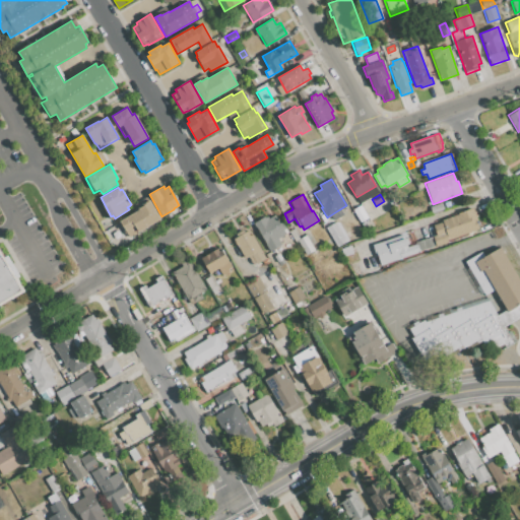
[(86,202),(95,196),(111,221),(101,228),(86,202)]
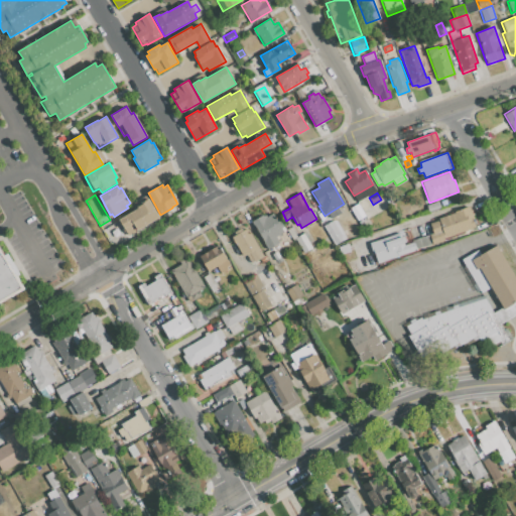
[(122,224),(119,219),(137,209),(137,208),(144,203),(143,202),(149,199),(160,217),(127,237),(120,225),(122,224)]
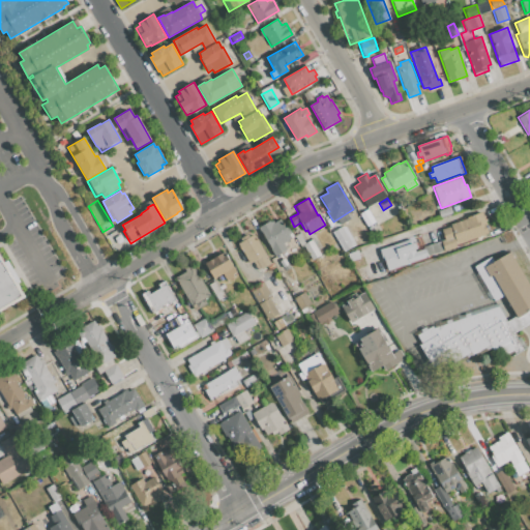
[(437,211),(450,207),(452,213),(440,218),(437,211)]
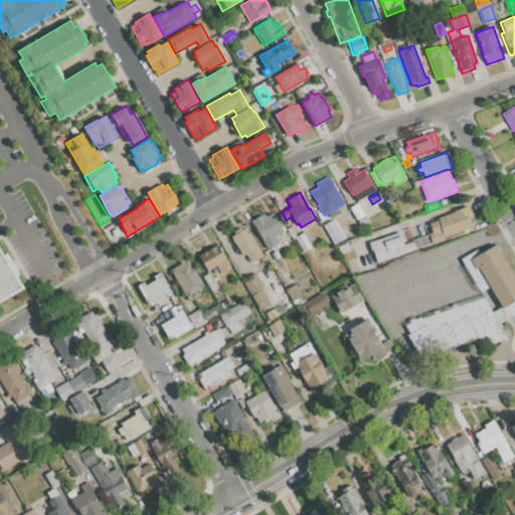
[(349,208),(357,203),(366,219),(358,223),(349,208)]
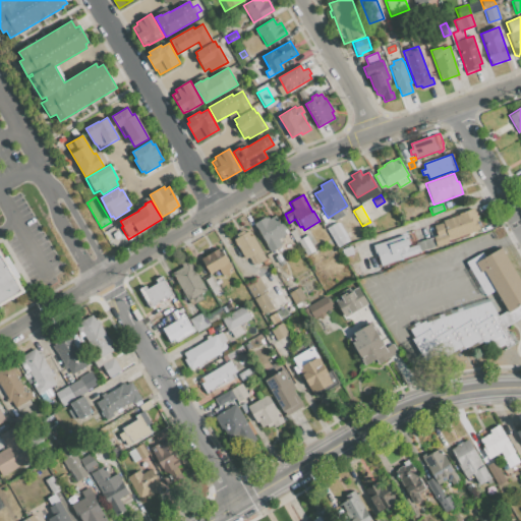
[(443,222),(459,216),(458,214),(473,208),(478,221),(476,221),(479,229),(451,239),(452,241),(437,246),(432,236),(437,235),(433,226),(443,222)]
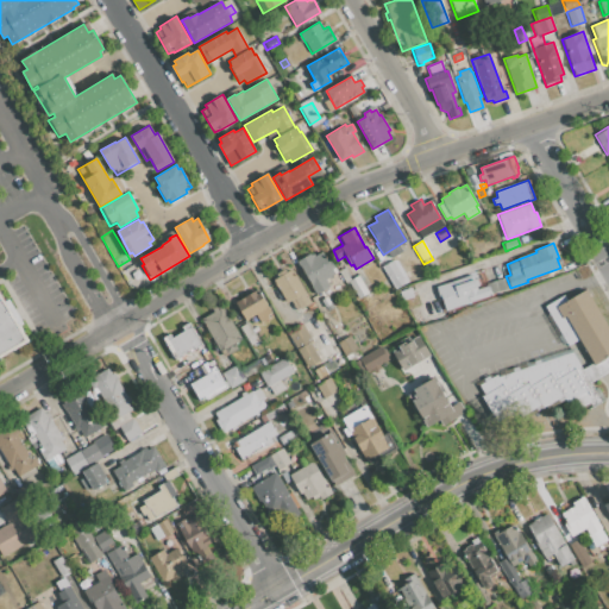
[(321,252),(334,274),(325,280),(328,287),(315,294),(297,262),(311,253),(311,255),(313,253),(314,256),(321,252)]
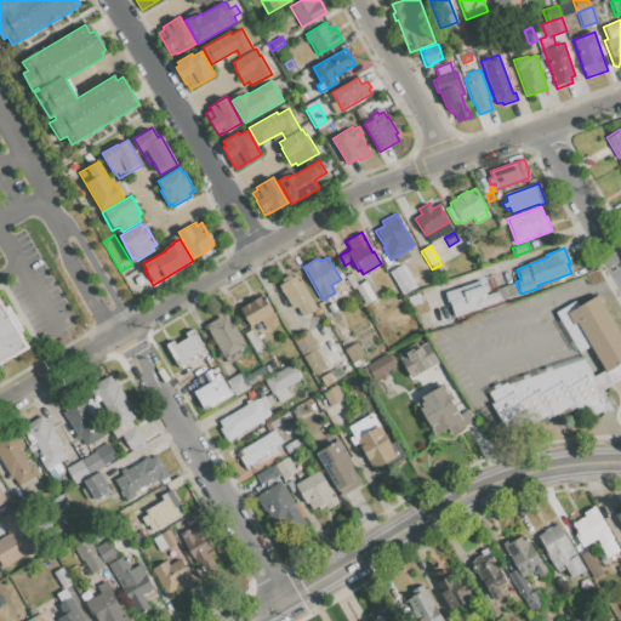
[(505,268),(501,261),(508,258),(511,266),(505,268)]
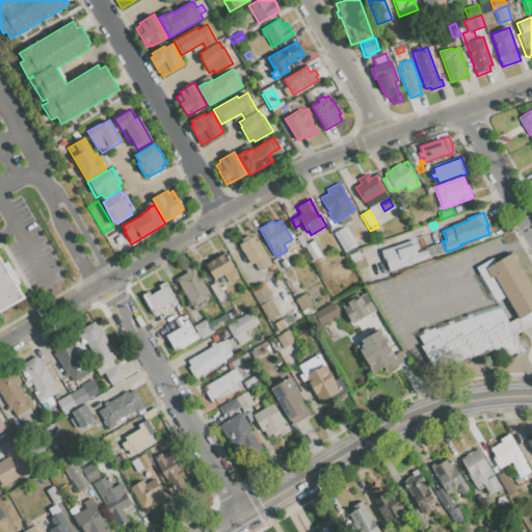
[(333,233),(343,228),(354,247),(345,254),(333,233)]
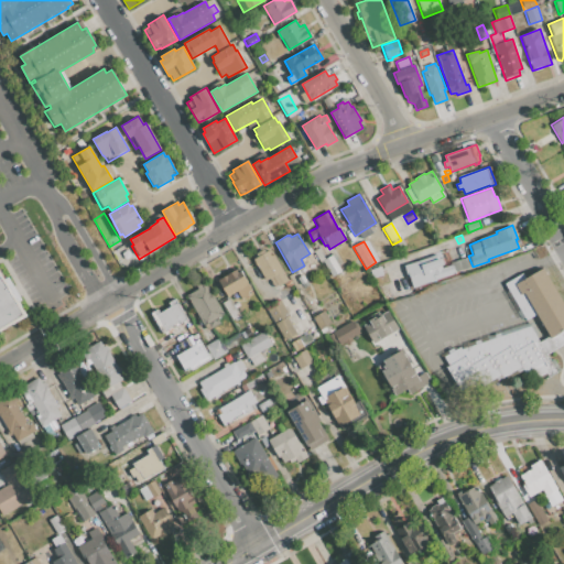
[(313,251),(318,248),(325,259),(323,260),(320,261),(313,251)]
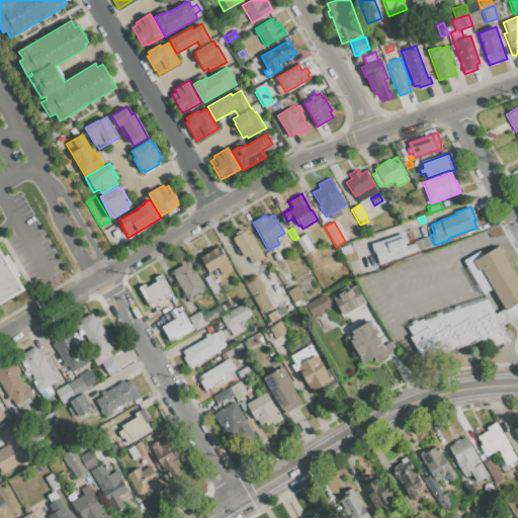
[(111,232),(117,229),(121,235),(115,239),(111,232)]
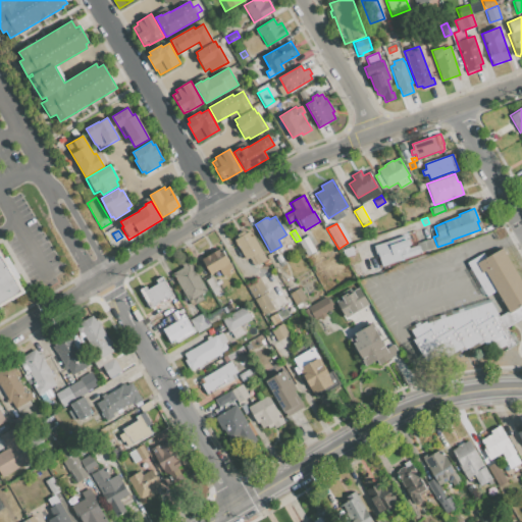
[(233,240),(238,237),(237,235),(244,230),(246,232),(250,230),(266,260),(255,267),(251,259),(246,262),(233,240)]
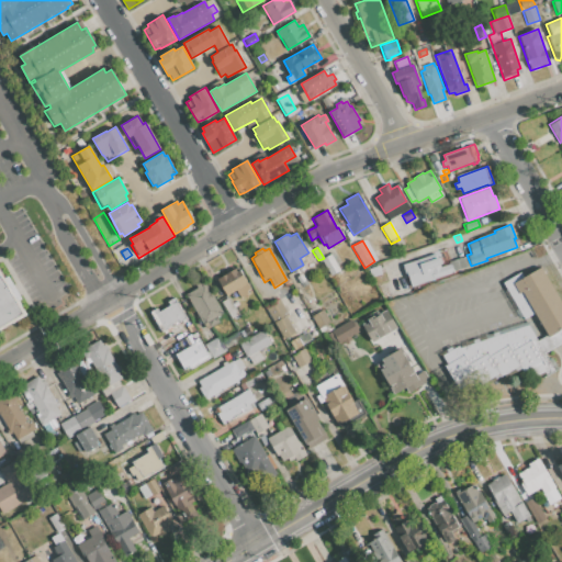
[(446,253),(452,250),(454,257),(448,259),(446,253)]
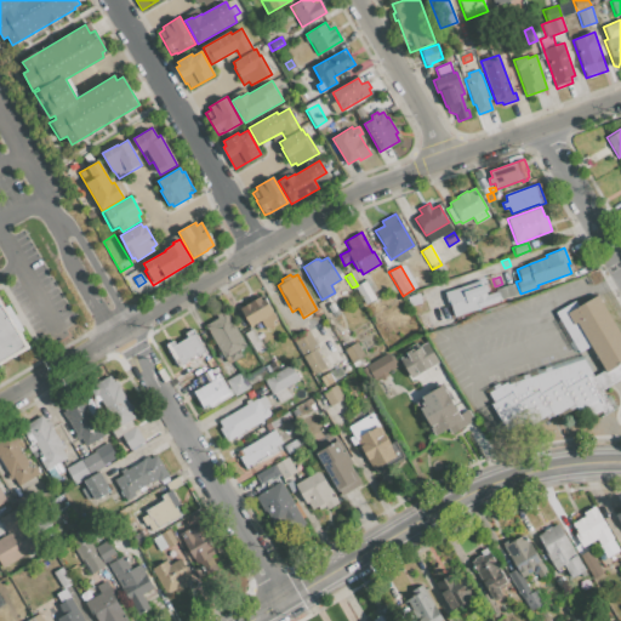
[(366,305),(355,286),(358,285),(365,280),(376,298),(366,305)]
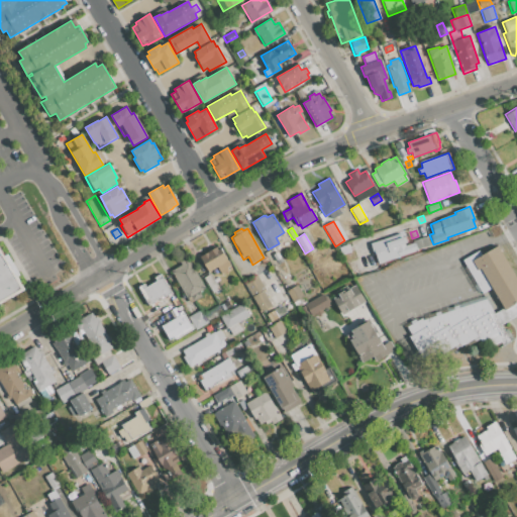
[(414,240),(429,235),(432,243),(417,249),(414,240)]
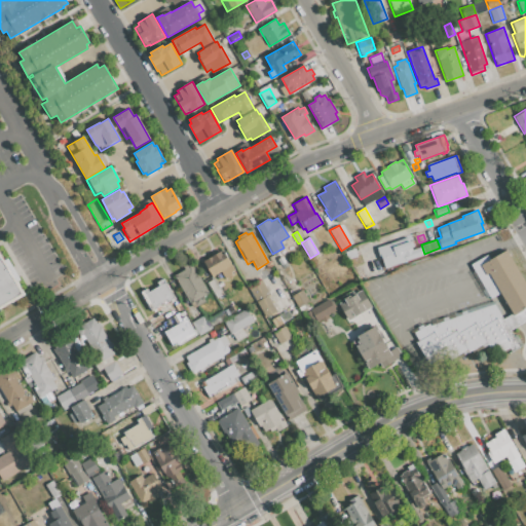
[(384,268),(381,259),(380,260),(376,248),(389,242),(390,247),(412,240),(415,249),(421,247),(424,255),(384,268)]
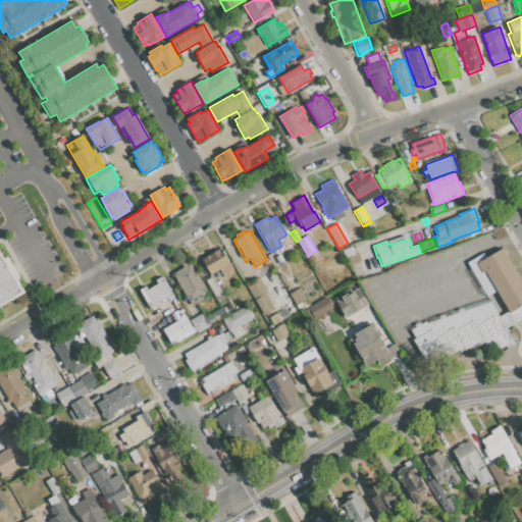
[(232,268),(228,271),(229,272),(223,276),(219,269),(211,274),(202,259),(220,248),(232,268)]
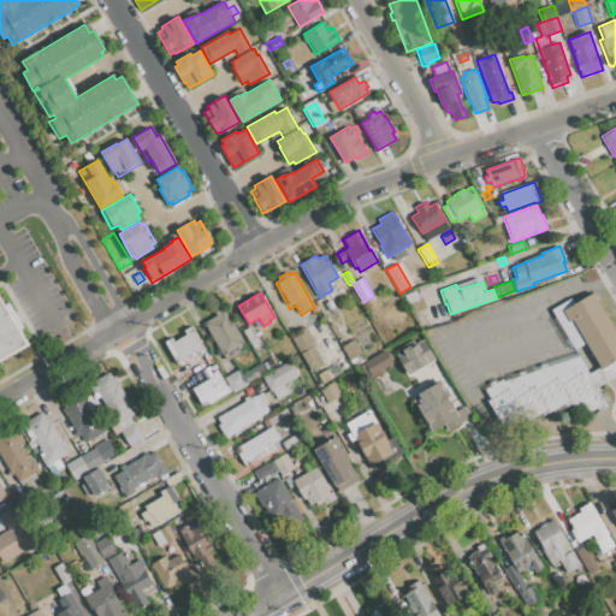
[(585,344),(573,351),(550,309),(570,298),(574,303),(592,292),(615,330),(615,359),(600,369),(599,367),(585,344)]
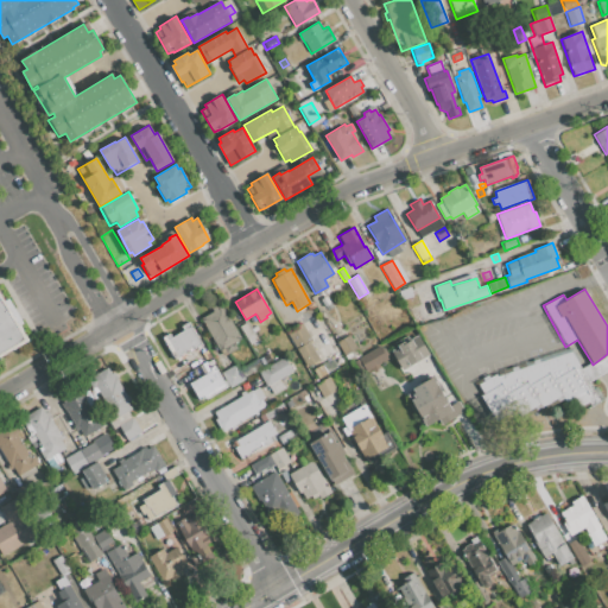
[(325,296),(333,308),(327,311),(321,299),(325,296)]
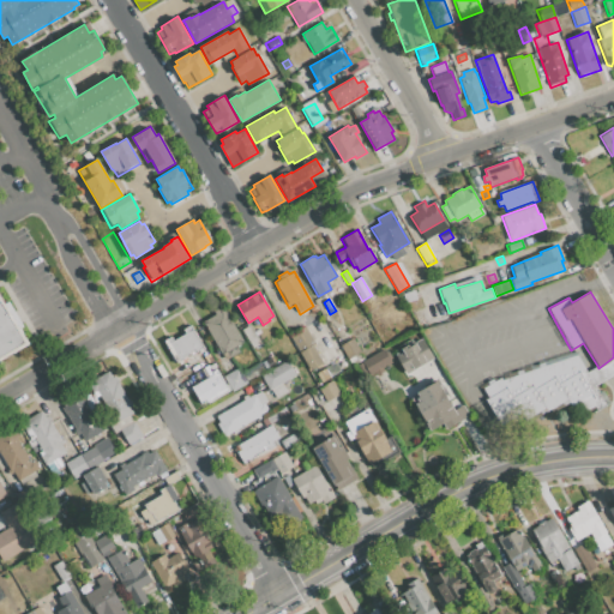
[(432,302),(440,300),(445,317),(438,319),(432,302)]
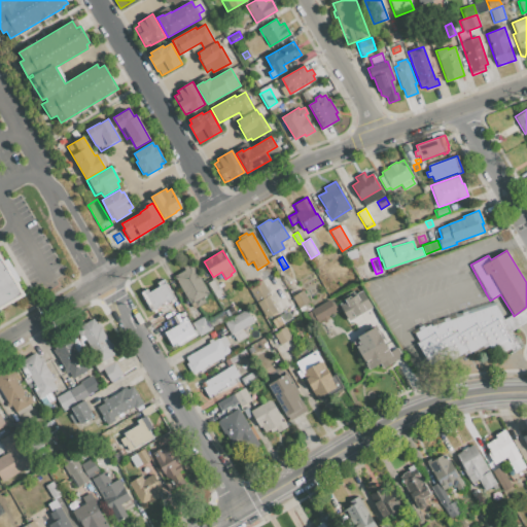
[(0,308),(22,295),(0,259),(0,308)]
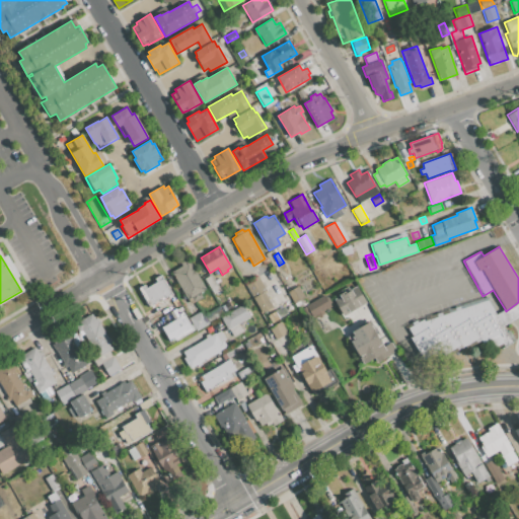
[(205,289),(200,292),(202,297),(195,301),(192,297),(188,299),(171,272),(181,266),(179,262),(187,256),(205,289)]
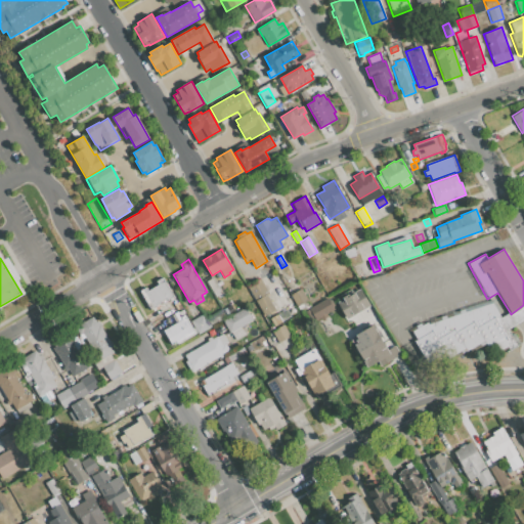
[(147,291),(158,285),(156,281),(162,277),(173,296),(165,301),(164,299),(156,304),(157,305),(150,309),(140,291),(145,288),(147,291)]
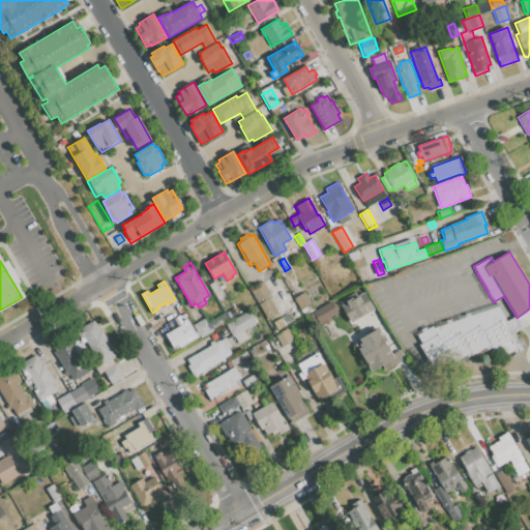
[(208,285),(215,281),(225,296),(218,300),(208,285)]
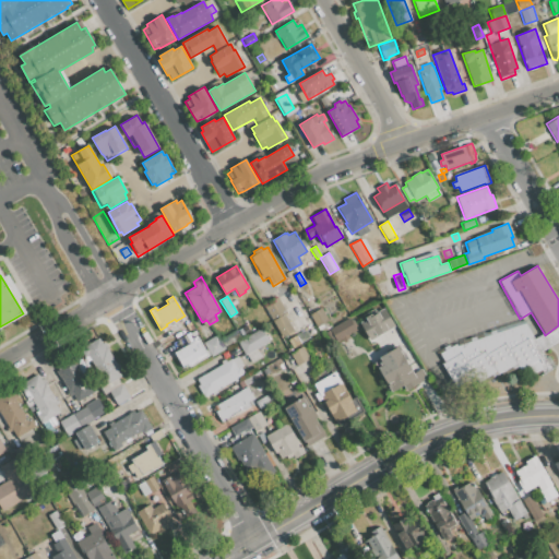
[(285,317),(293,331),(282,337),(263,305),(277,297),(288,316),(285,317)]
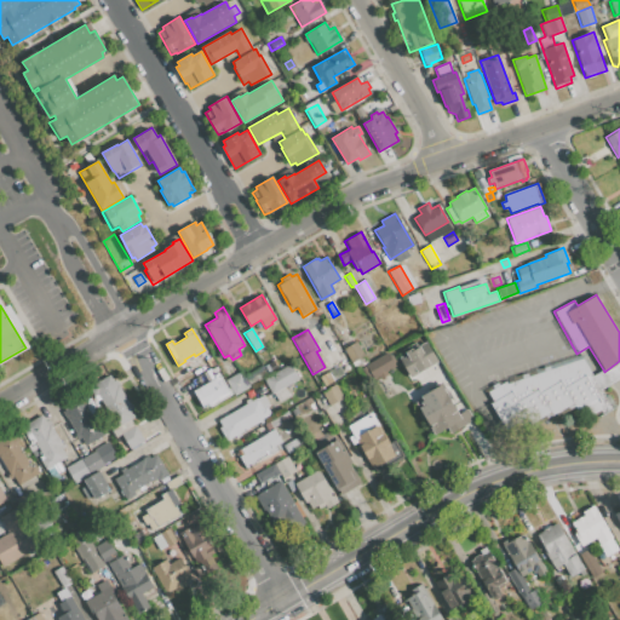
[(355,342),(363,355),(351,362),(344,349),(355,342)]
